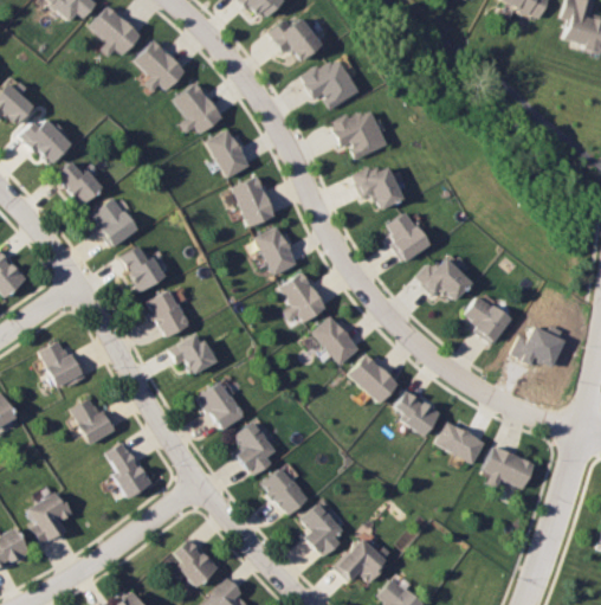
[(46,0),(50,2),(47,5),(55,11),(55,10),(69,21),(76,13),(82,18),(95,4),(91,0),(46,0)]
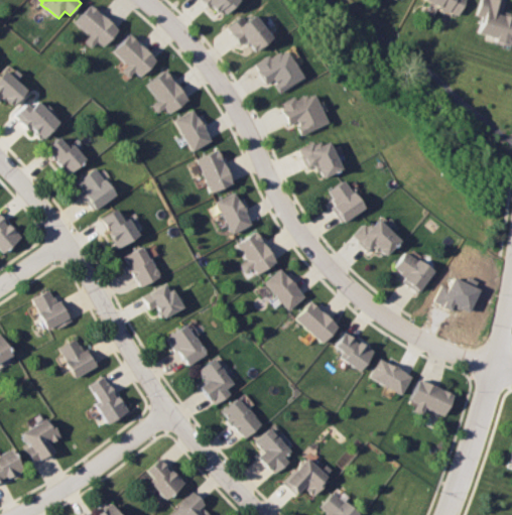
[(201,0),(208,7),(210,6),(216,13),(218,11),(223,15),(238,0),(201,0)]
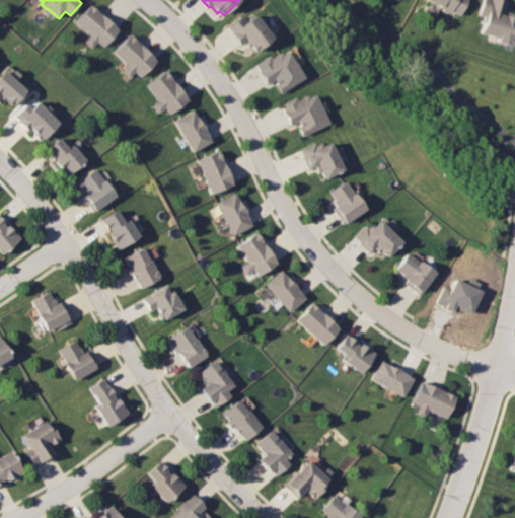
[(428,0),(428,1),(463,16),(469,0),(428,0)]
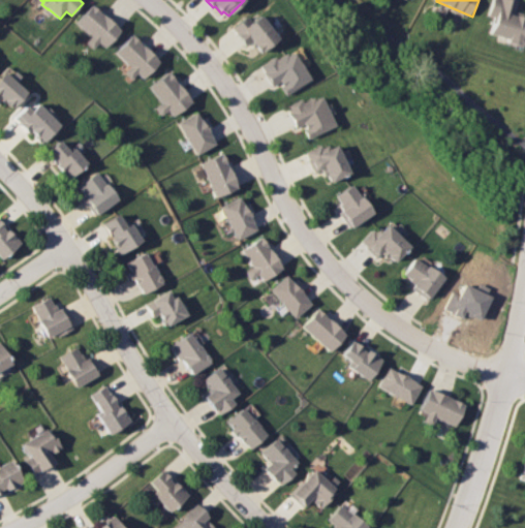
[(524,12),(517,11),(520,1),(516,0),(494,0),(491,16),(497,18),(493,35),(524,43),(524,12)]
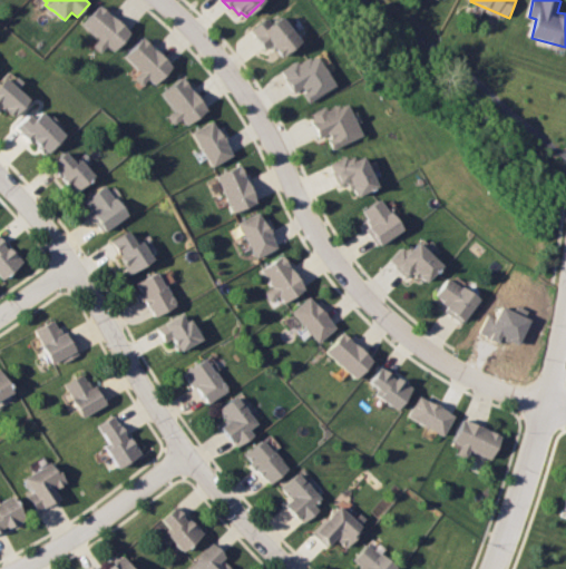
[(83,25),(99,39),(93,46),(100,54),(107,46),(114,52),(132,32),(100,5),(83,25)]
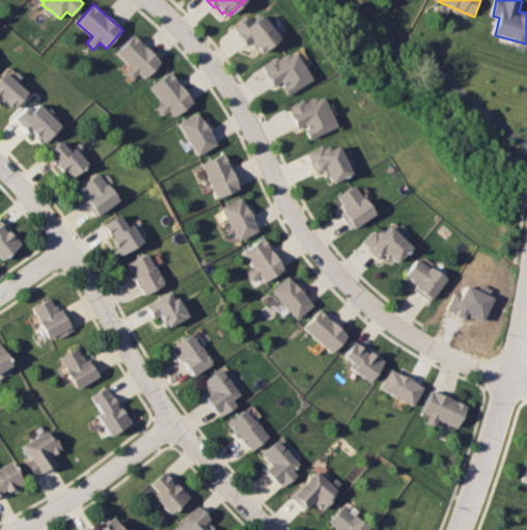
[(255,46),(261,53),(280,38),(261,15),(253,22),(249,16),(232,28),(247,46),(250,44),(253,47),(255,46)]
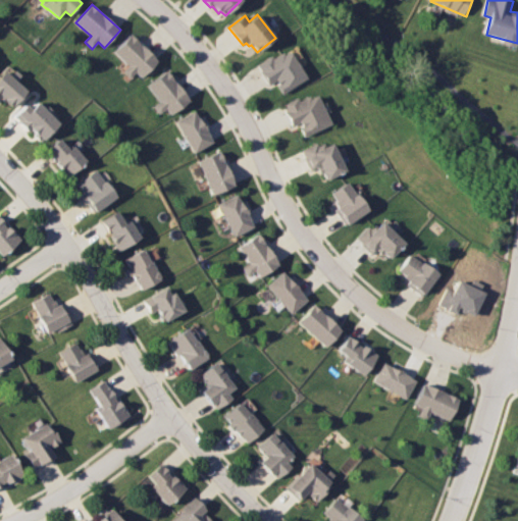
[(114,52),(128,65),(122,71),(130,79),(136,71),(142,77),(158,61),(131,35),(114,52)]
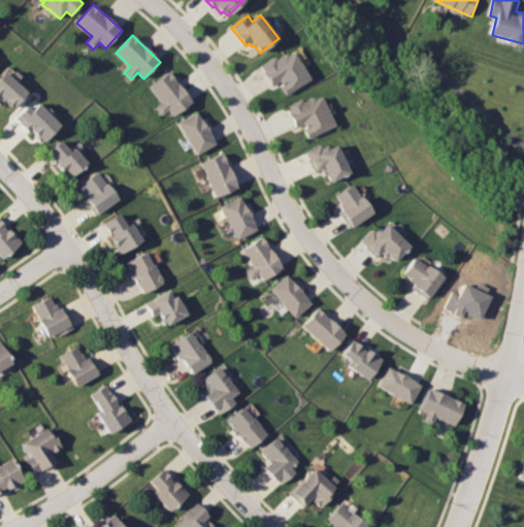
[(281,86),(287,95),(312,78),(294,52),(289,56),(287,53),(277,59),(275,56),(260,66),(273,86),(281,81),(283,85),(281,86)]
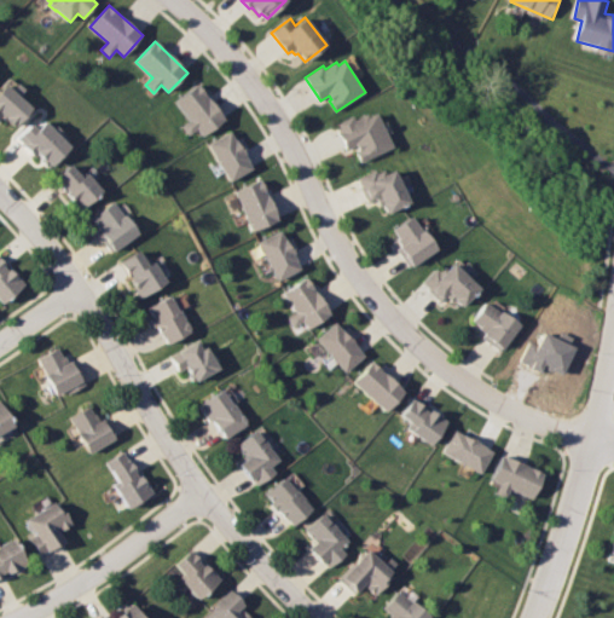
[(0,121),(1,120),(16,132),(34,109),(21,97),(27,90),(13,79),(1,92),(0,91),(0,121)]
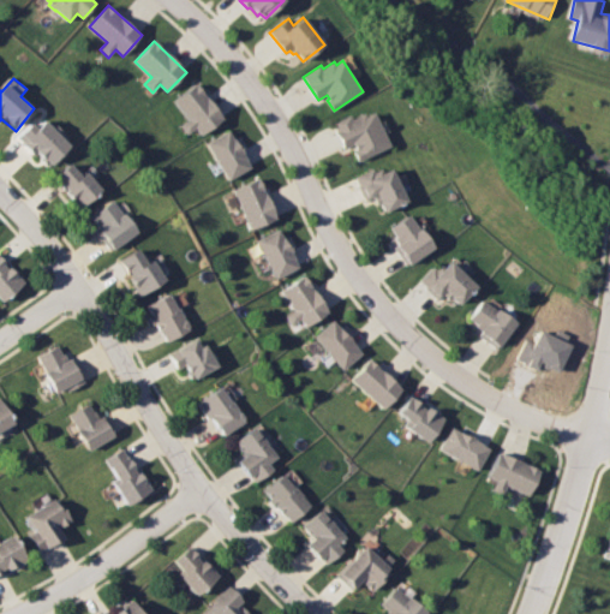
[(175,101),(190,119),(181,125),(189,135),(196,129),(202,136),(225,118),(197,83),(175,101)]
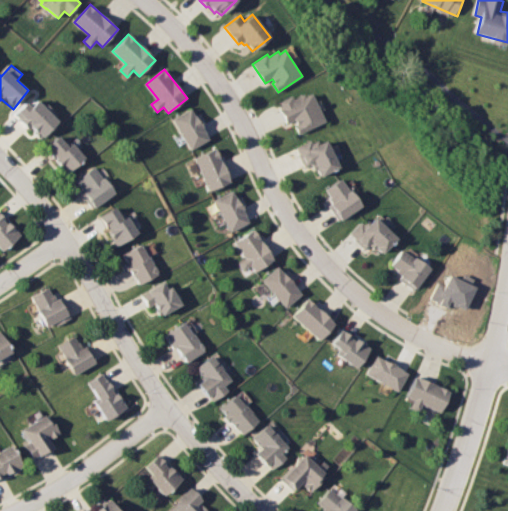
[(277,103),(287,124),(295,120),(297,124),(295,125),(299,135),(326,122),(313,93),(306,97),(304,94),(294,99),(293,96),(277,103)]
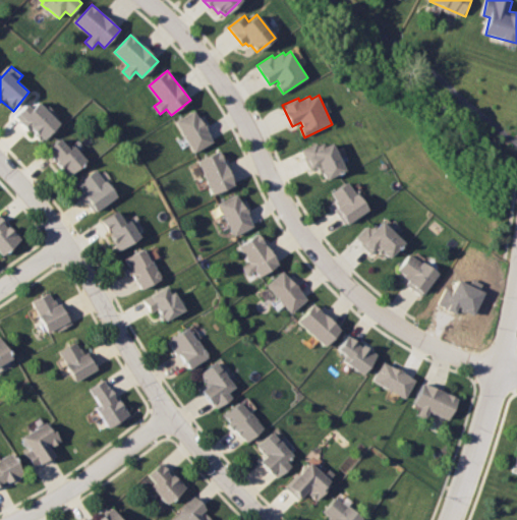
[(13,117),(30,132),(32,131),(35,134),(33,136),(41,143),(61,123),(52,115),(54,113),(46,105),(44,108),(33,98),(13,117)]
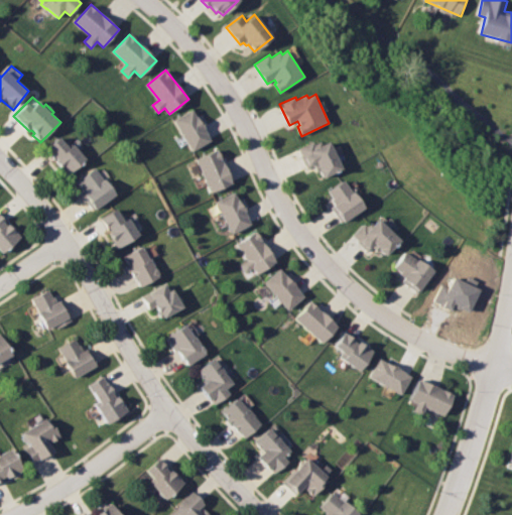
[(174,120),(194,151),(212,140),(208,134),(209,134),(205,128),(206,127),(201,119),(200,120),(193,109),(174,120)]
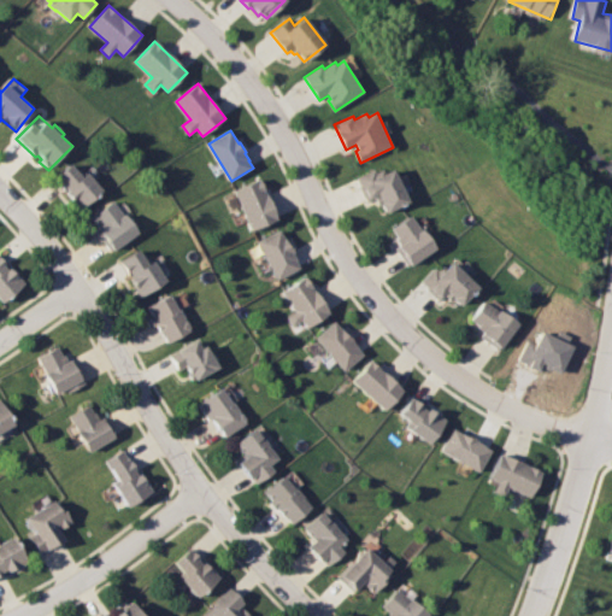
[(56,176),(81,210),(104,192),(89,171),(82,176),(72,164),(56,176)]
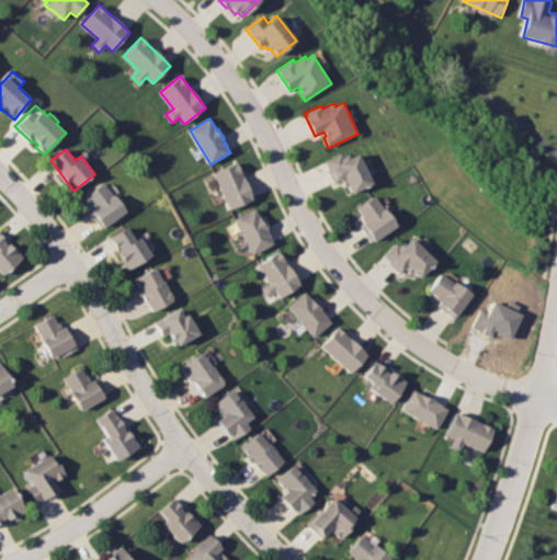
[(351,194),(372,183),(357,153),(352,157),(350,153),(343,157),(342,153),(325,161),(336,183),(341,181),(344,187),(347,186),(351,194)]
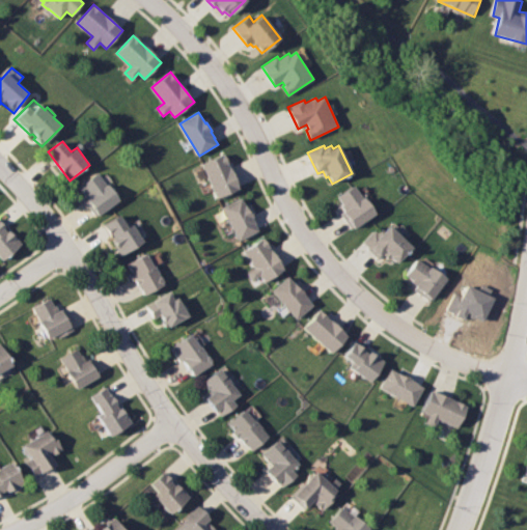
[(202,164),(219,198),(241,189),(225,154),(202,164)]
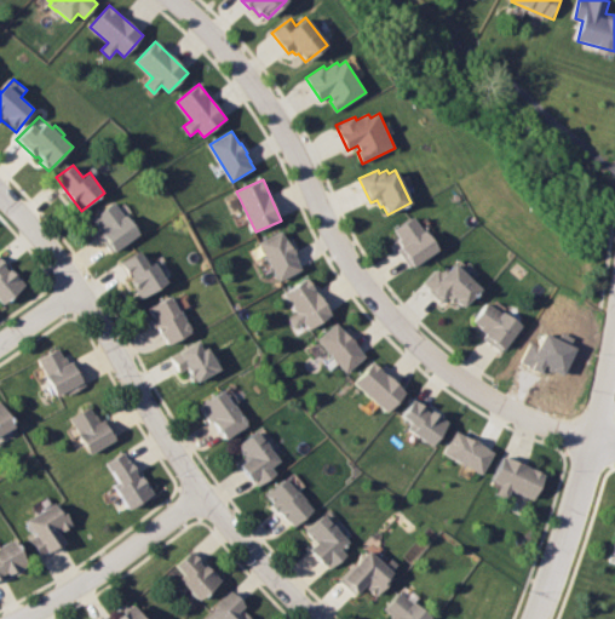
[(93,218),(115,201),(141,235),(115,254),(101,236),(104,234),(93,218)]
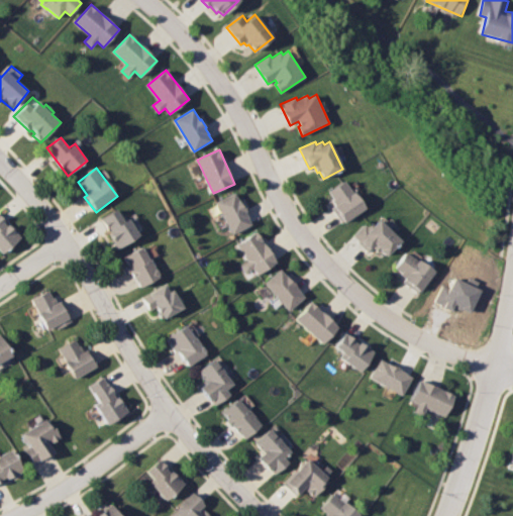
[(332,207),(343,223),(367,208),(354,192),(353,192),(345,180),(329,191),(334,198),(332,200),(336,204),(332,207)]
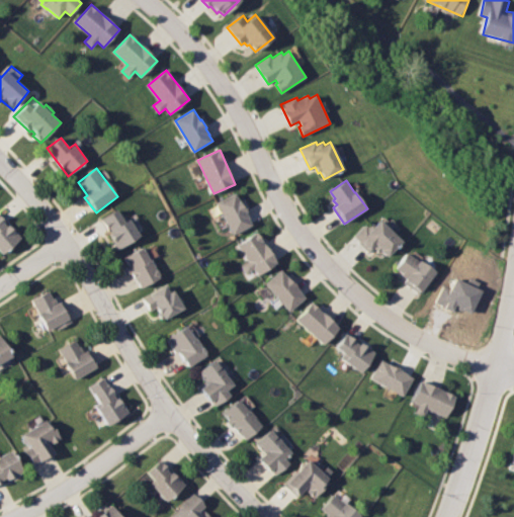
[(218,202),(235,235),(253,225),(250,220),(251,219),(247,212),(248,211),(244,203),(243,203),(237,192),(218,202)]
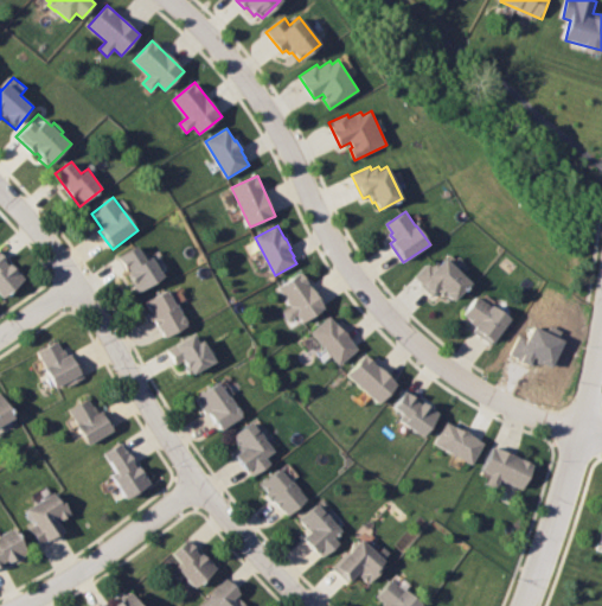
[(121,257),(128,270),(126,272),(139,293),(165,276),(151,255),(145,259),(138,247),(121,257)]
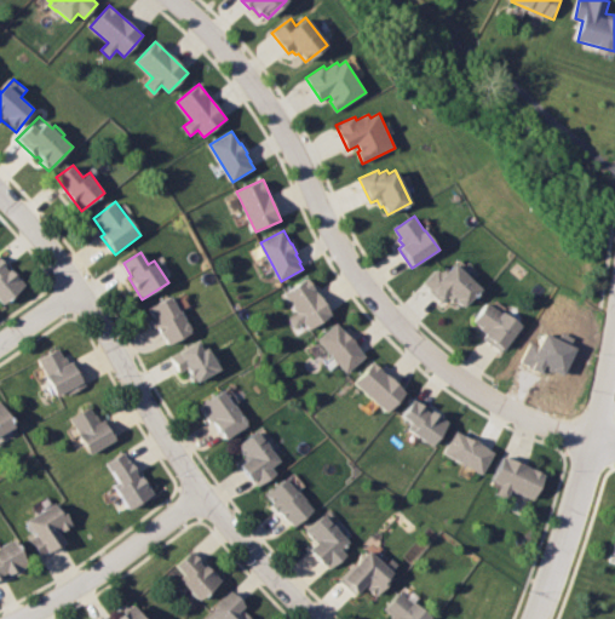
[(0,301),(0,257),(24,285),(3,304),(0,301)]
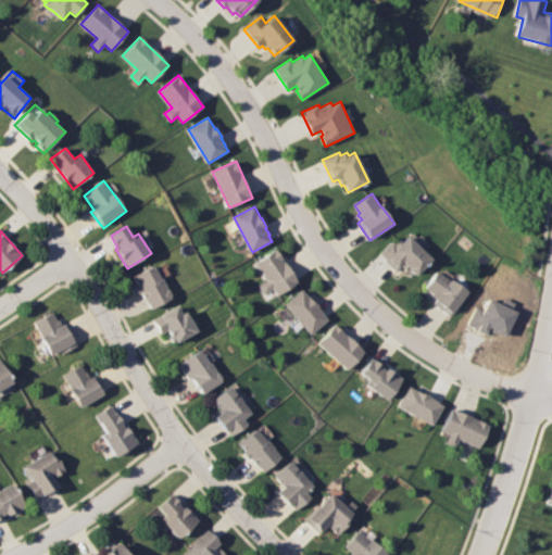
[(416,276),(433,259),(409,236),(399,246),(393,241),(381,254),(386,259),(385,260),(398,272),(402,267),(406,273),(410,269),(416,276)]
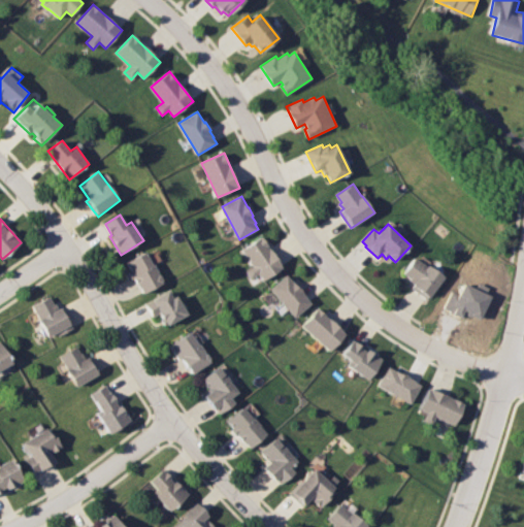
[(243,250),(255,266),(248,271),(253,280),(260,274),(265,281),(284,267),(280,262),(281,261),(277,258),(279,258),(263,236),(243,250)]
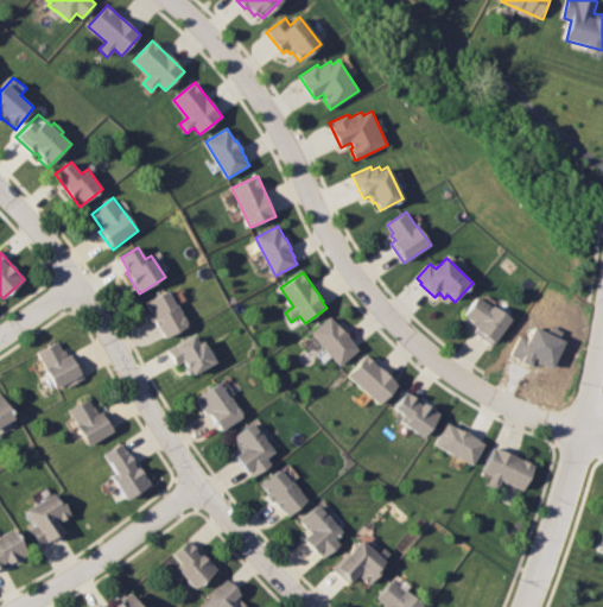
[(147,302),(171,290),(190,326),(167,339),(147,302)]
